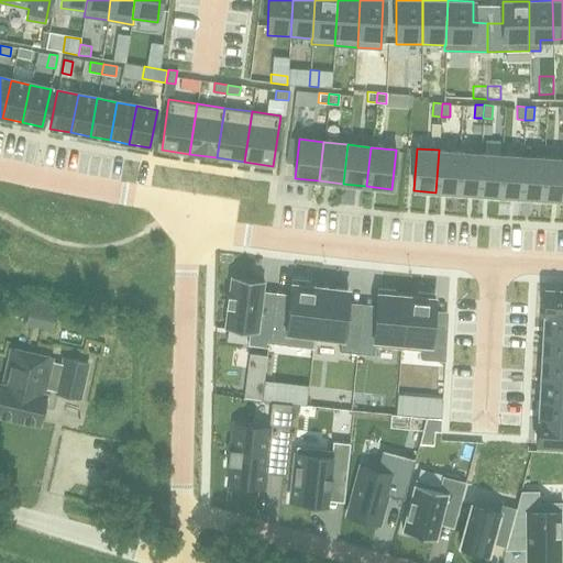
[(439,150),(435,192),(456,194),(460,152),(439,150)]
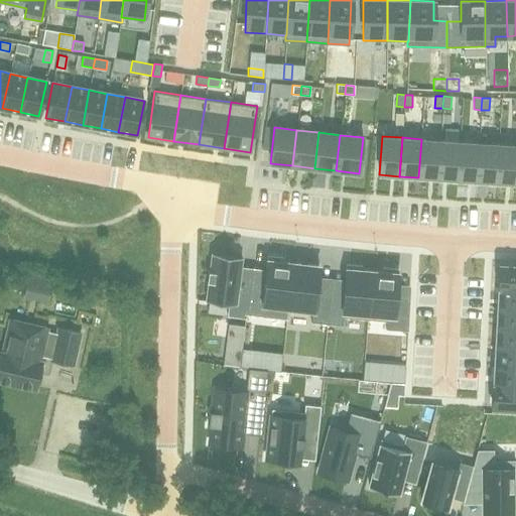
[(421,139),(418,177),(437,178),(440,140),(421,139)]
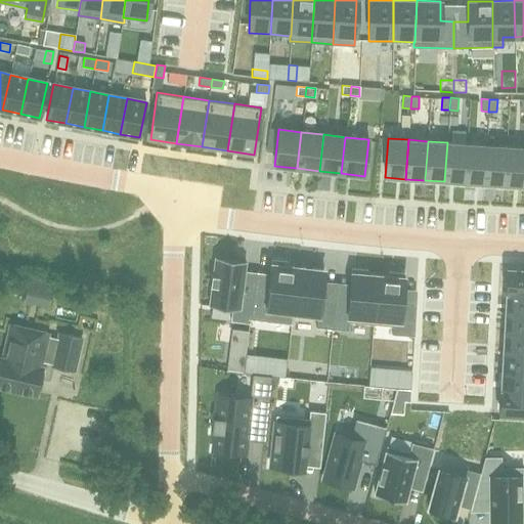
[(447,142),(444,181),(465,182),(467,143),(447,142)]
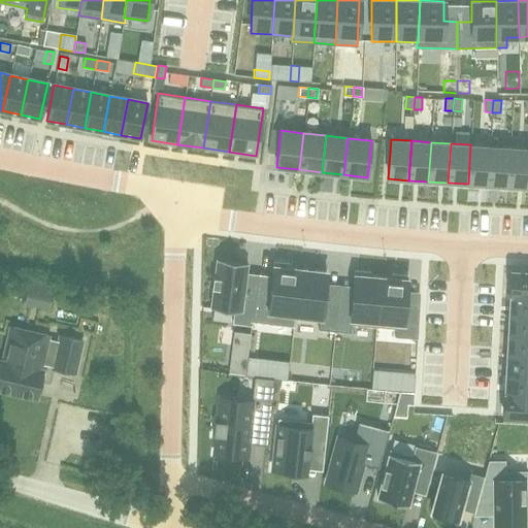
[(470,144),(468,184),(488,186),(490,145),(470,144)]
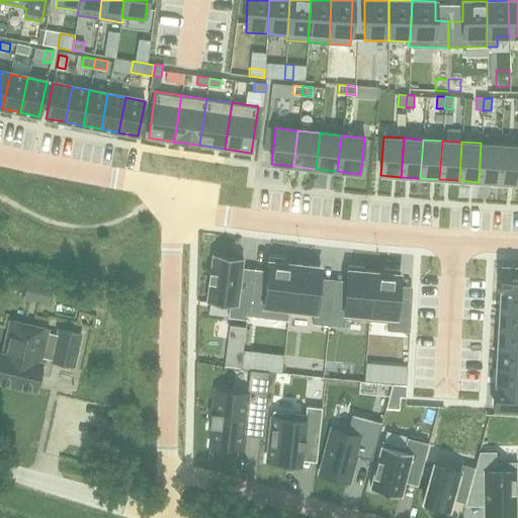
[(481,143),(479,182),(498,183),(501,145),(481,143)]
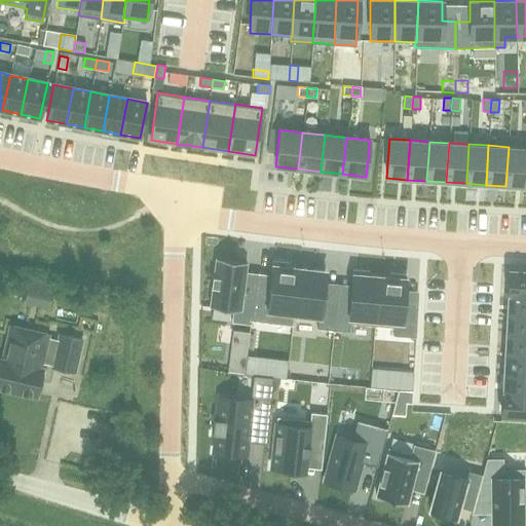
[(525,147),(509,147),(505,186),(525,187),(525,174),(525,147)]
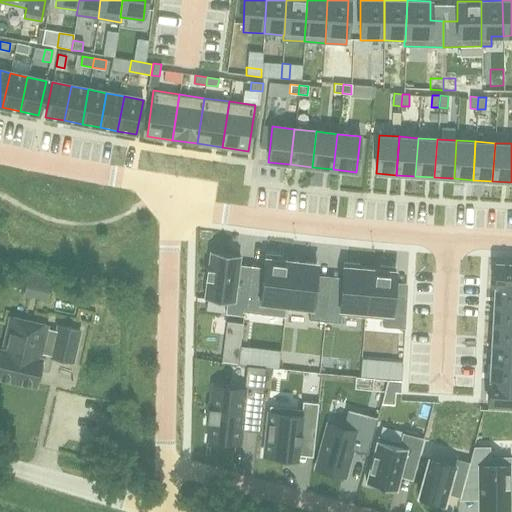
[(244,312),(248,284),(236,283),(238,269),(240,255),(210,251),(204,299),(226,302),(225,313),(244,316),(244,312)]
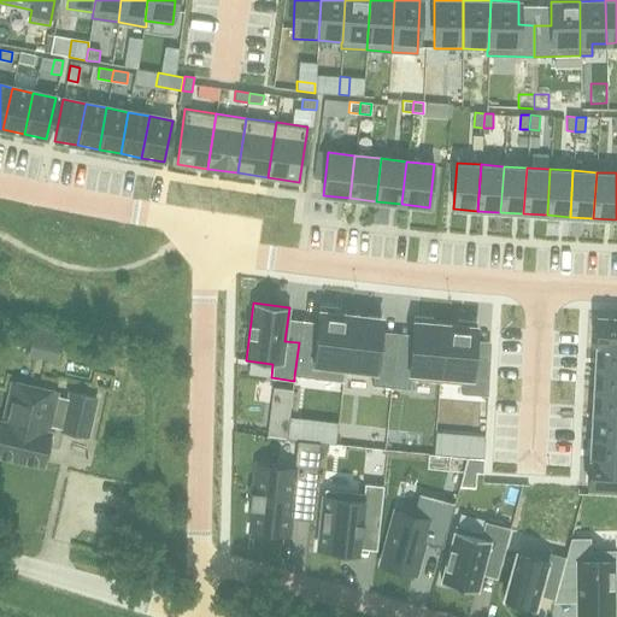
[(299,342),(294,376),(342,382),(344,372),(351,315),(339,313),(339,309),(319,306),(316,344),(299,342)]
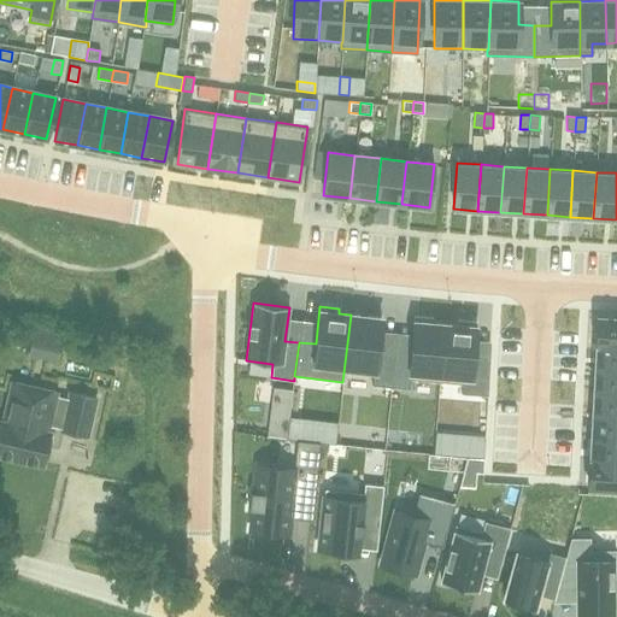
[(351,315),(344,372),(372,376),(371,386),(383,387),(391,387),(394,353),(377,351),(381,318),(351,315)]
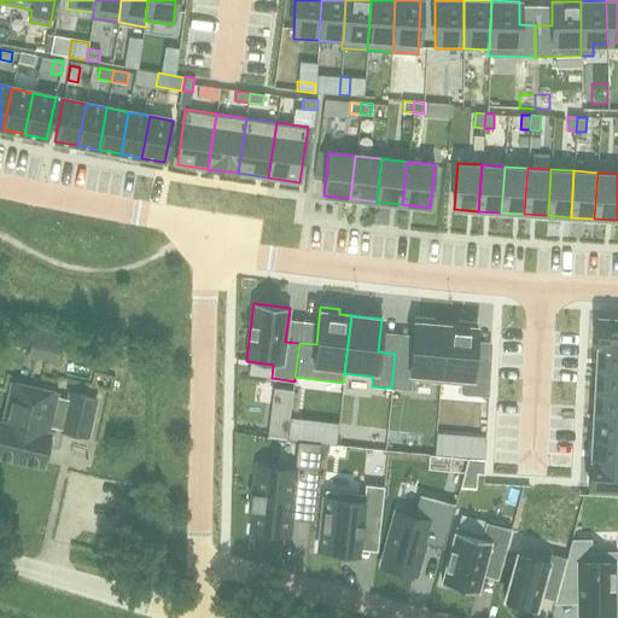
[(395,354),(391,388),(410,390),(410,380),(441,383),(445,326),(439,325),(441,320),(421,319),(420,324),(414,322),(412,355),(395,354)]
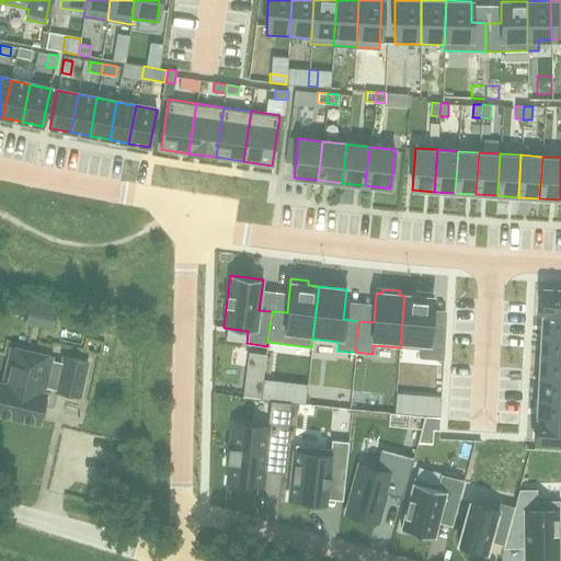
[(560,289),(544,289),(542,313),(560,313),(560,289)]
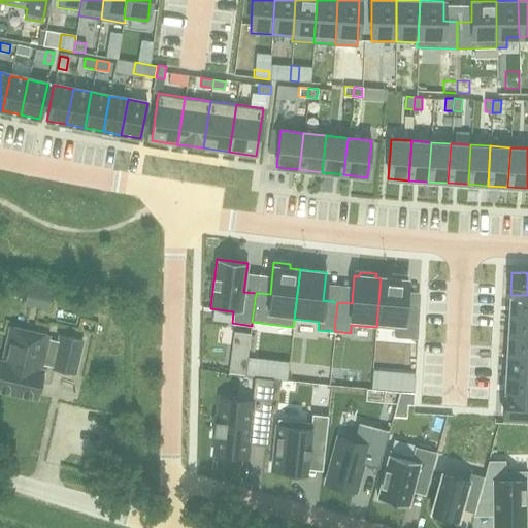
[(381,277),(376,327),(395,329),(395,337),(417,339),(419,309),(405,307),(406,293),(407,275),(391,274),(391,278),(381,277)]
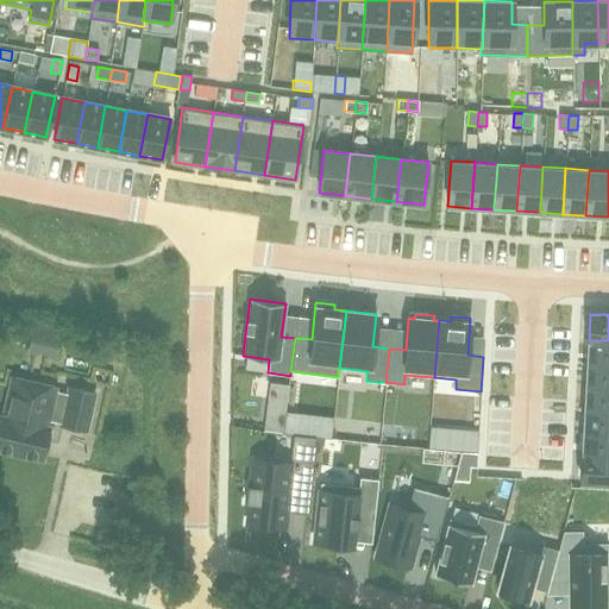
[(55,358),(60,337),(32,330),(27,352),(55,358)]
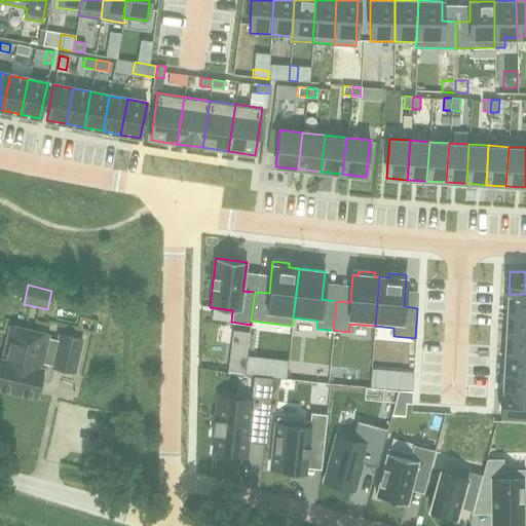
[(525,294),(509,294),(508,313),(525,314),(525,294)]
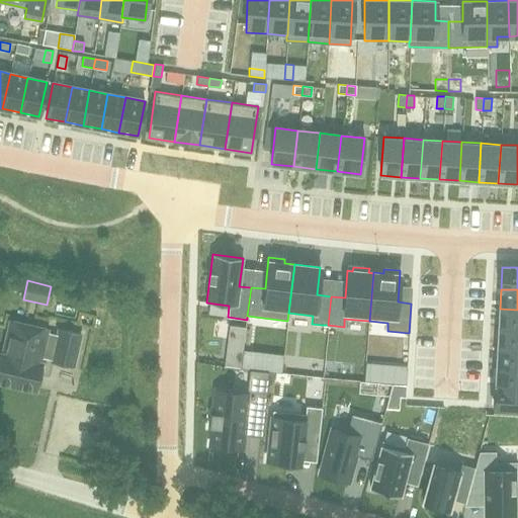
[(517,310),(499,309),(498,328),(517,329),(517,310)]
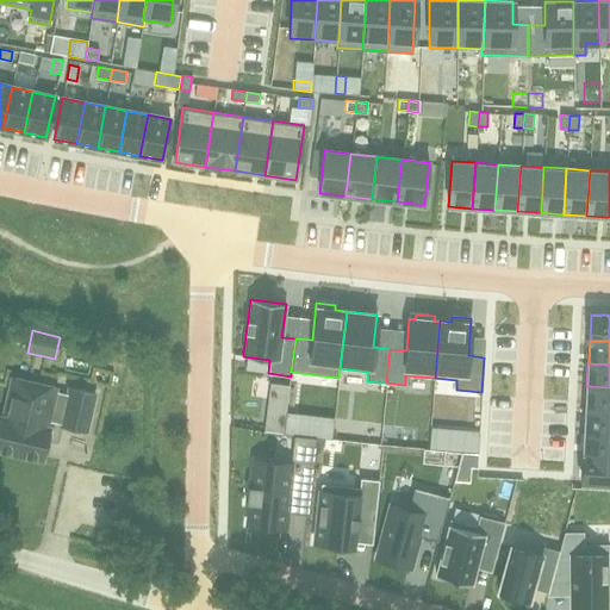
[(12,378),(2,417),(0,417),(0,450),(42,461),(49,428),(47,428),(49,421),(61,423),(60,425),(87,431),(95,394),(68,388),(67,396),(55,393),(56,388),(12,378)]
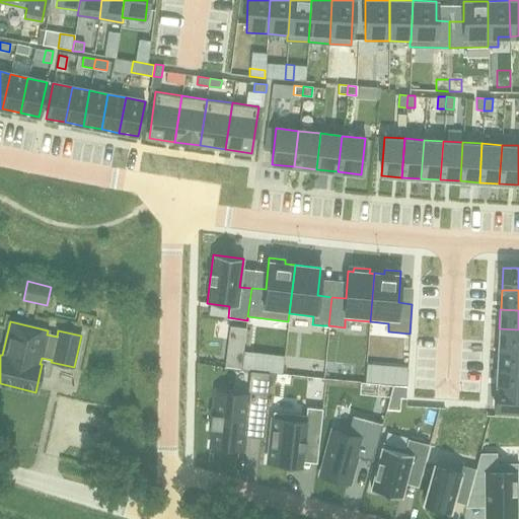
[(518,329),(499,328),(498,348),(518,349),(518,329)]
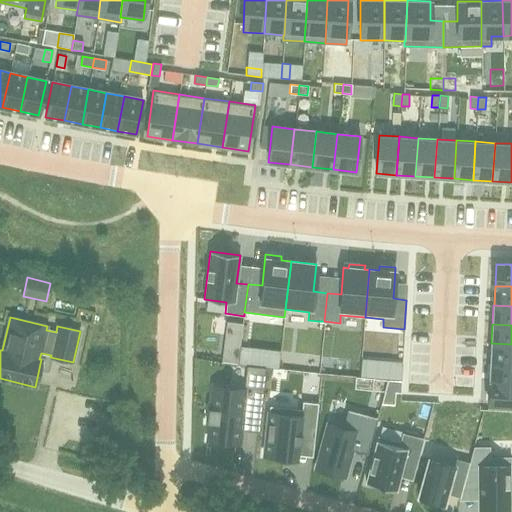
[(222,359),(238,361),(241,343),(241,341),(225,339),(222,359)]
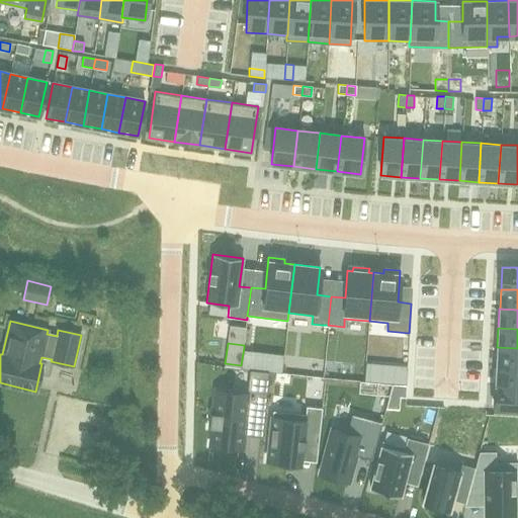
[(284,352),(244,347),(241,365),(281,370),(284,352)]
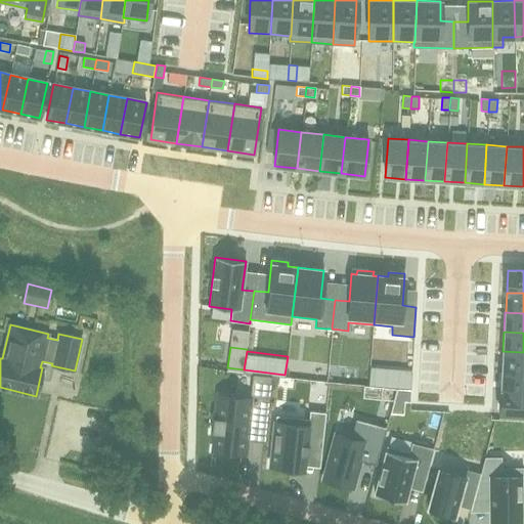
[(523,352),(503,351),(501,370),(523,372),(523,352)]
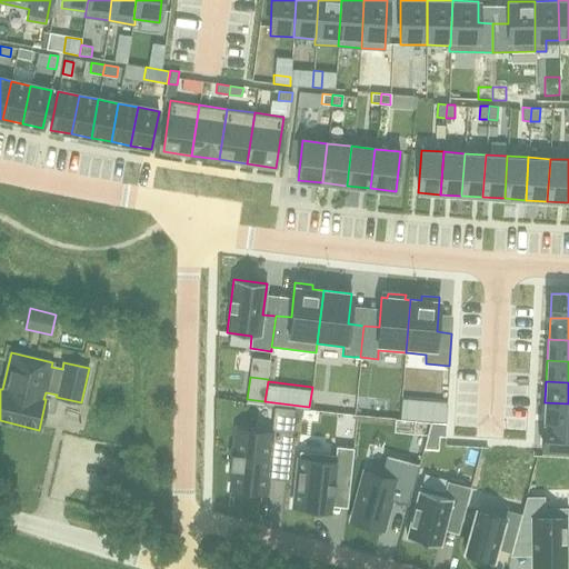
[(446,422),(447,401),(432,400),(431,421),(446,422)]
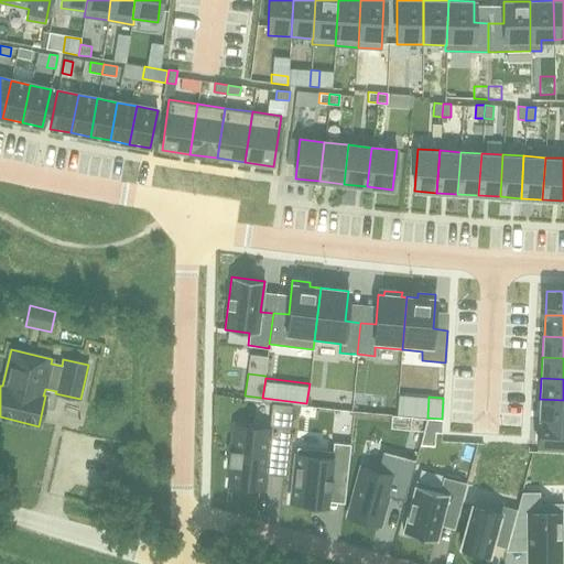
[(563,400),(540,399),(539,421),(563,422),(563,400)]
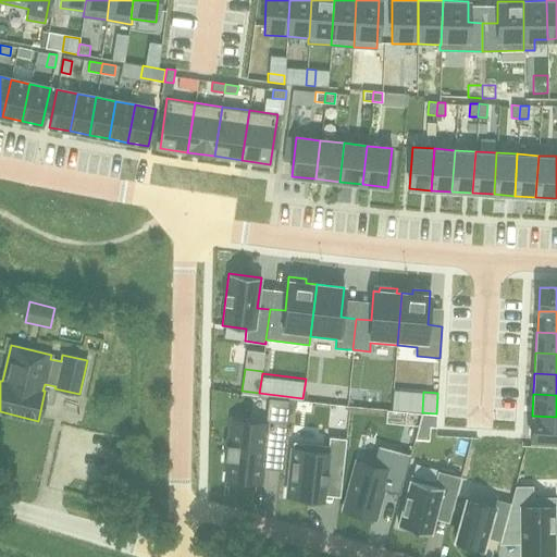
[(264,426),(231,423),(230,444),(226,444),(225,459),(227,460),(225,479),(260,482),(263,454),(283,455),(288,399),(268,397),(264,426)]
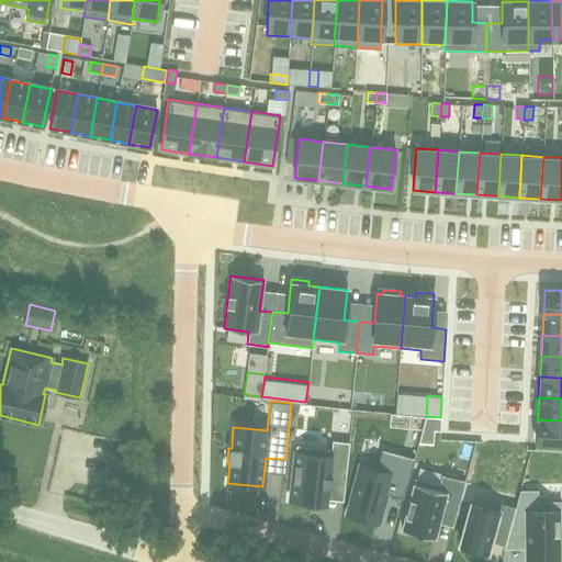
[(440,430),(440,417),(425,416),(422,429),(440,430)]
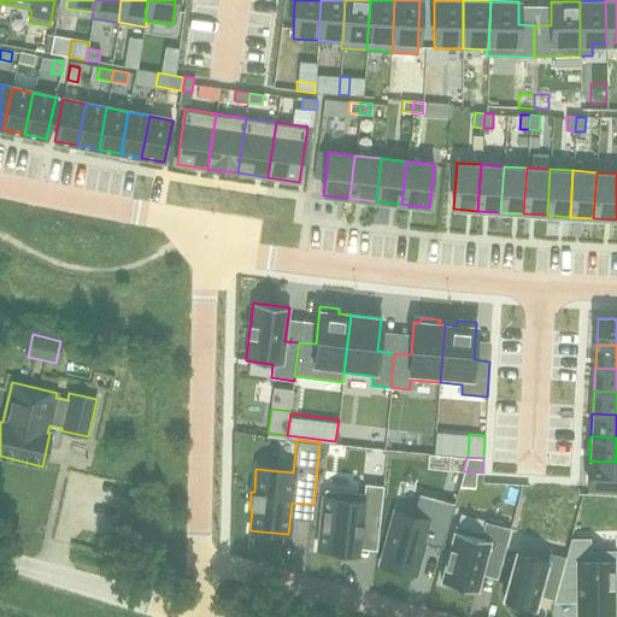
[(589,464),(588,487),(616,488),(616,462),(589,460),(589,464)]
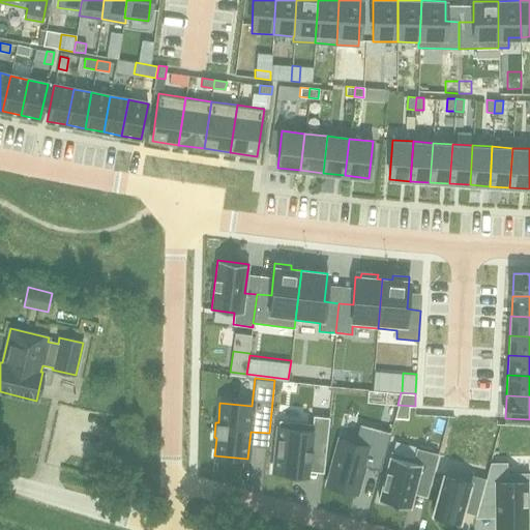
[(325,452),(329,416),(313,415),(312,423),(278,419),(273,471),(296,474),(296,469),(308,471),(311,450),(325,452)]
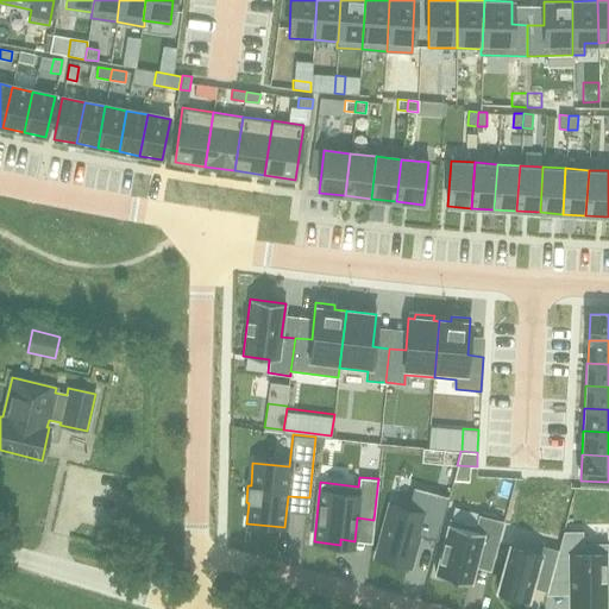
[(389,504),(375,557),(409,566),(419,535),(437,540),(449,496),(413,487),(407,509),(389,504)]
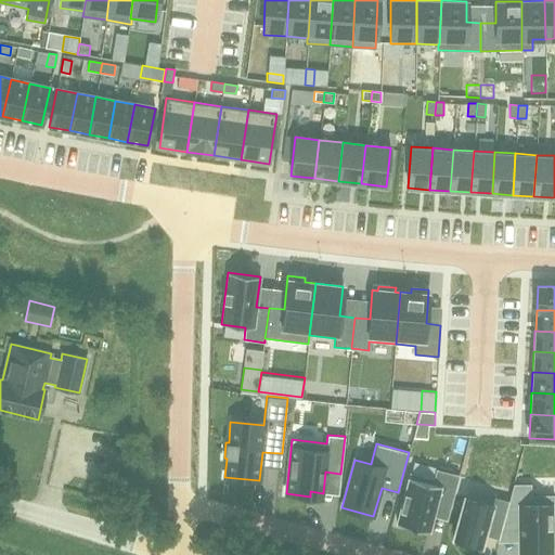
[(428,531),(433,515),(436,501),(451,505),(459,476),(436,469),(434,479),(410,473),(397,524),(428,531)]
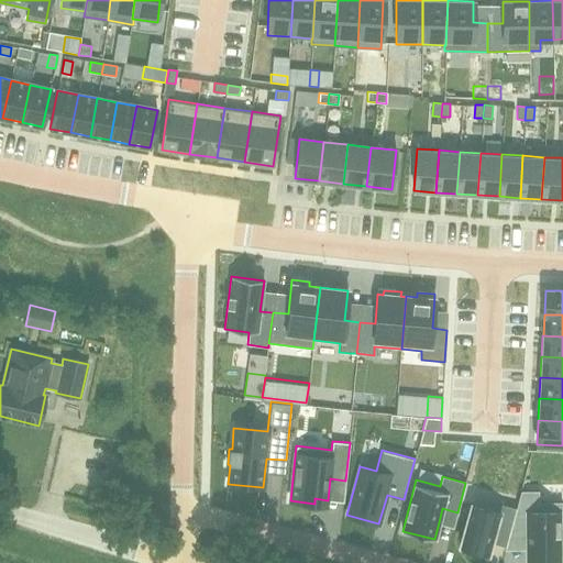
[(520,490),(510,528),(527,528),(527,561),(559,560),(559,528),(562,528),(561,501),(539,501),(539,490),(520,490)]
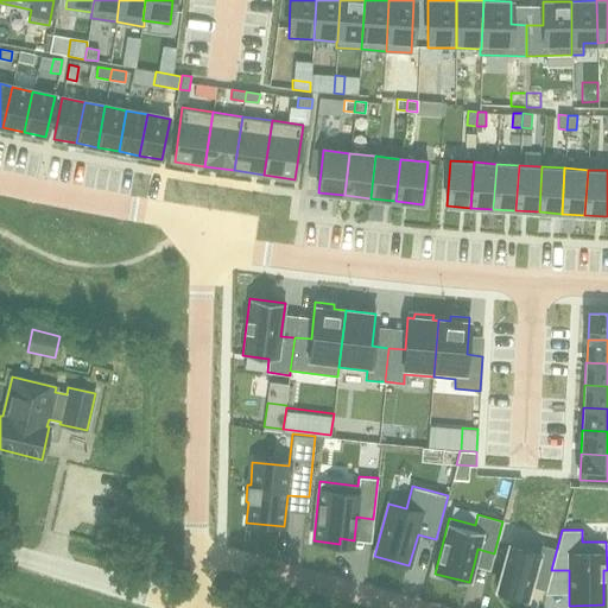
[(510,544),(496,589),(511,594),(510,597),(525,602),(533,571),(549,576),(557,549),(539,544),(537,551),(510,544)]
